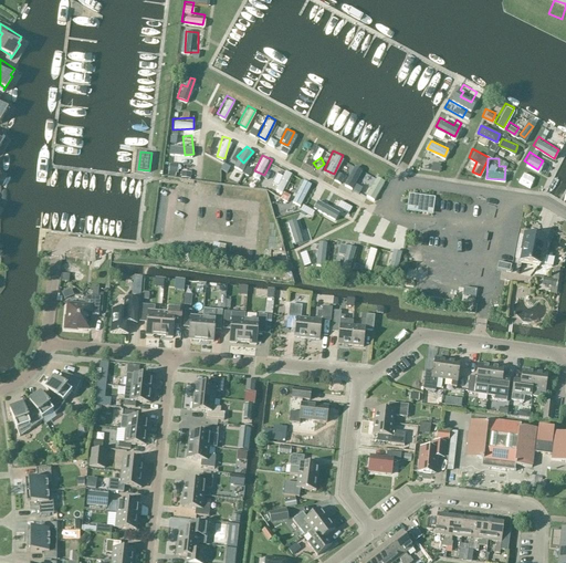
[(244,163),(242,170),(249,173),(251,165),(244,163)]
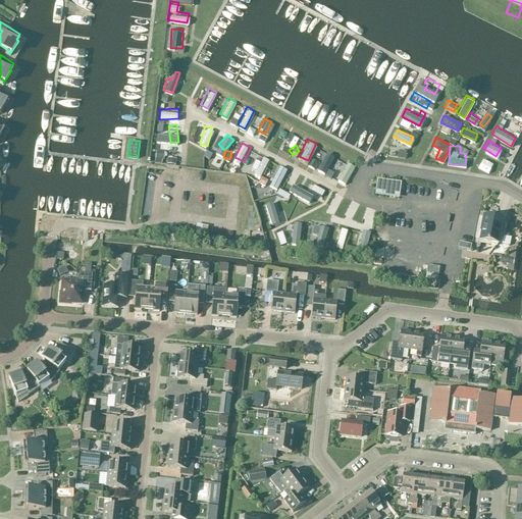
[(317,167),(324,171),(333,154),(326,150),(317,167)]
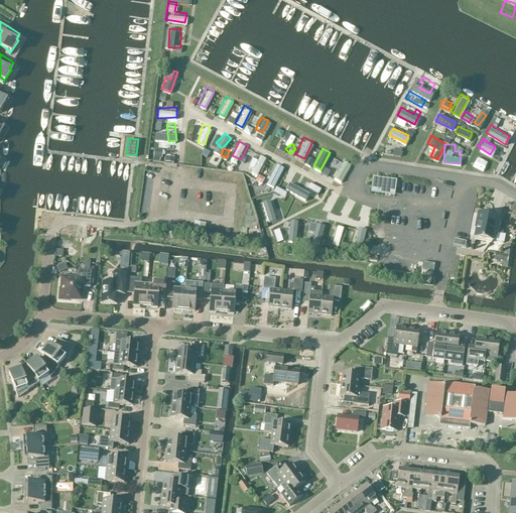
[(163,152),(164,160),(172,160),(171,151),(163,152)]
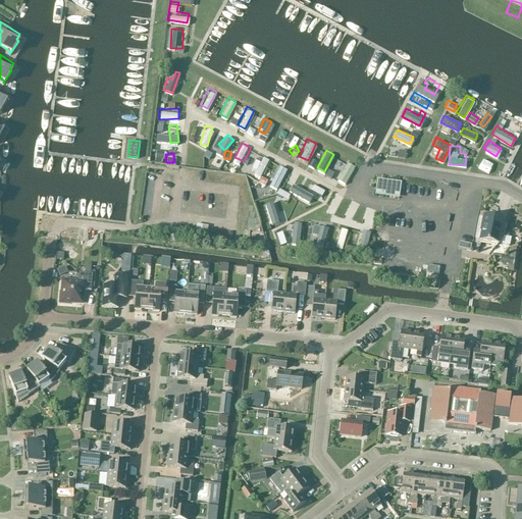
[(261,153),(254,173),(261,175),(268,156),(261,153)]
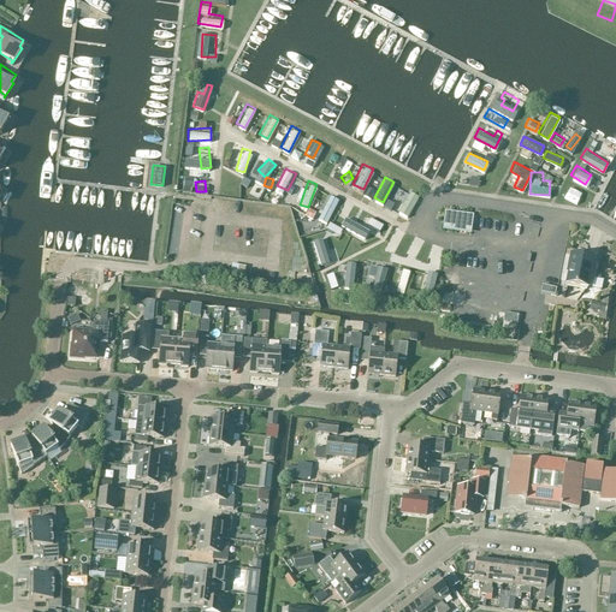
[(563,195),(575,201),(581,190),(568,184),(563,195)]
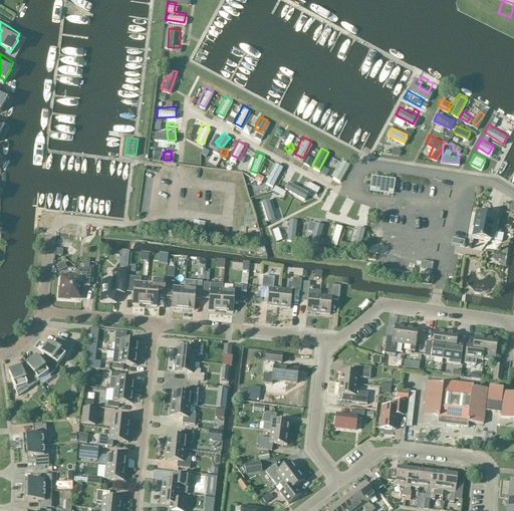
[(330,176),(340,180),(348,161),(339,157),(330,176)]
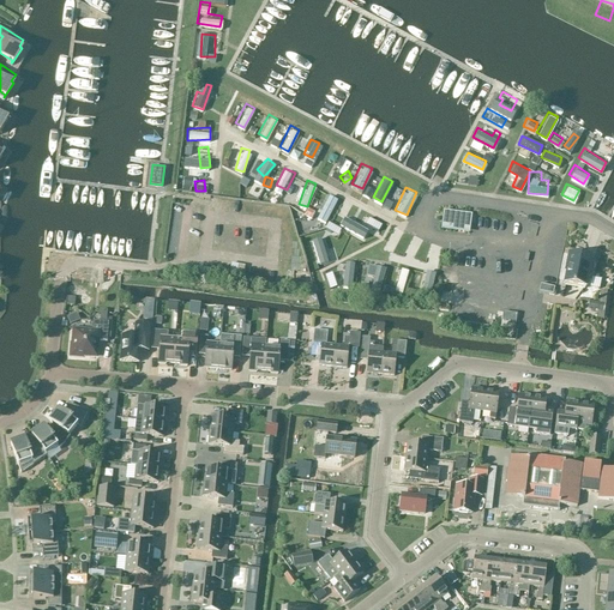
[(324,206),(320,213),(325,216),(333,197),(323,191),(317,204),(324,206)]
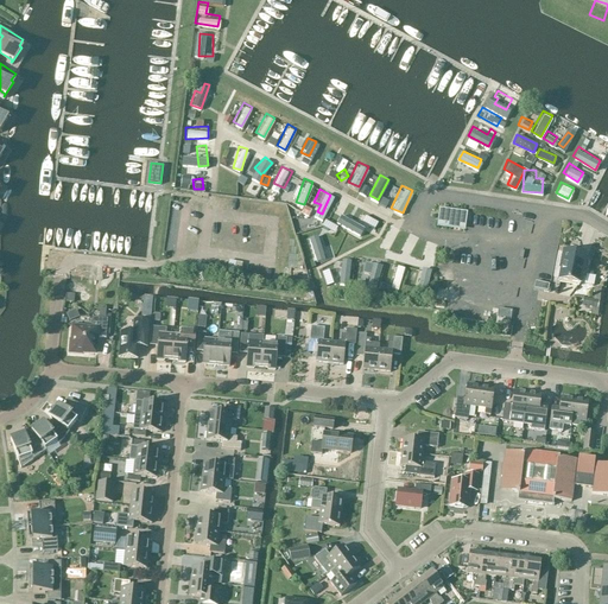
[(381,195),(384,203),(391,201),(387,192),(381,195)]
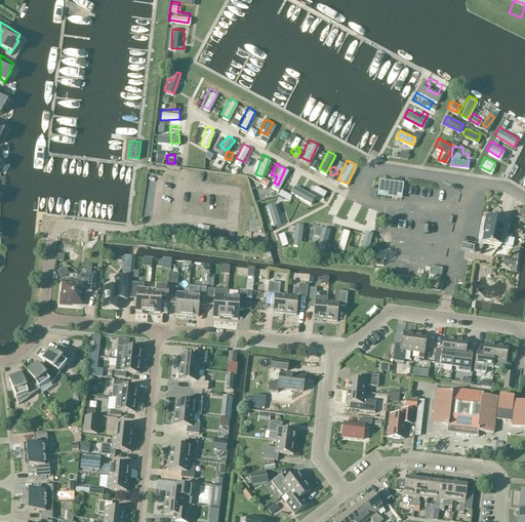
[(289,181),(292,174),(286,171),(283,177),(289,181)]
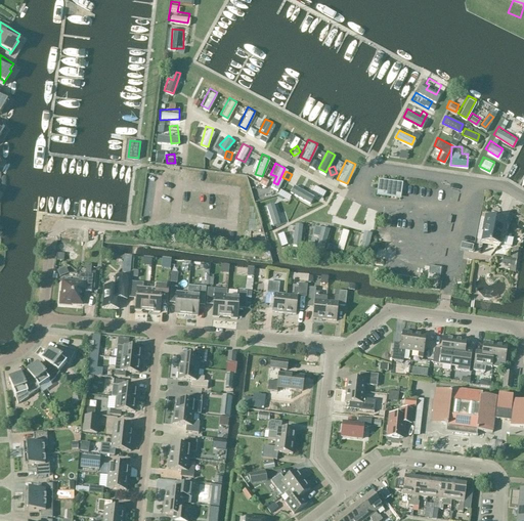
[(294,175),(288,188),(299,192),(304,180),(294,175)]
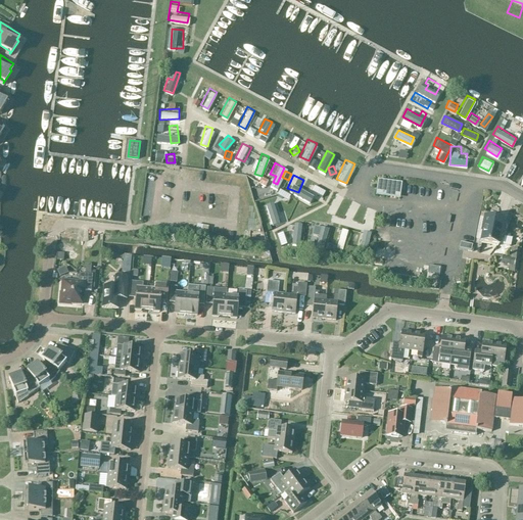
[(379,177),(377,193),(398,195),(400,180),(379,177)]
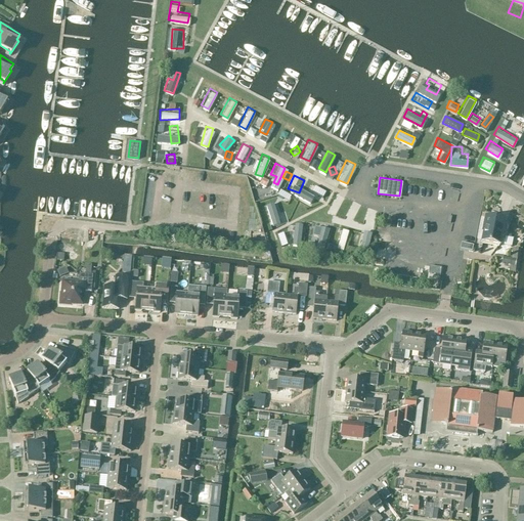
[(316,187),(315,191),(310,189),(307,200),(319,203),(323,189),(316,187)]
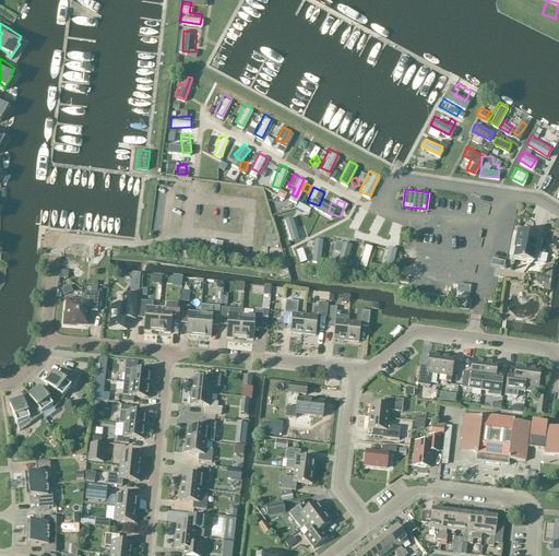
[(533,258),(536,241),(534,240),(536,232),(518,228),(515,240),(518,240),(514,255),(533,258)]
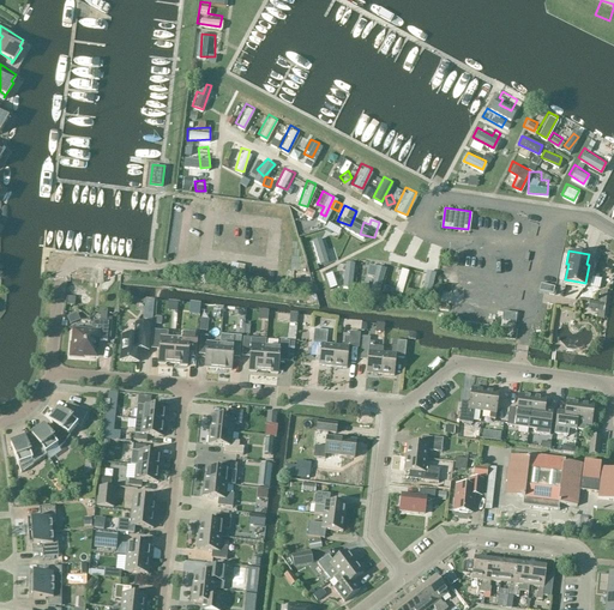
[(245,264),(232,261),(229,275),(242,277),(245,264)]
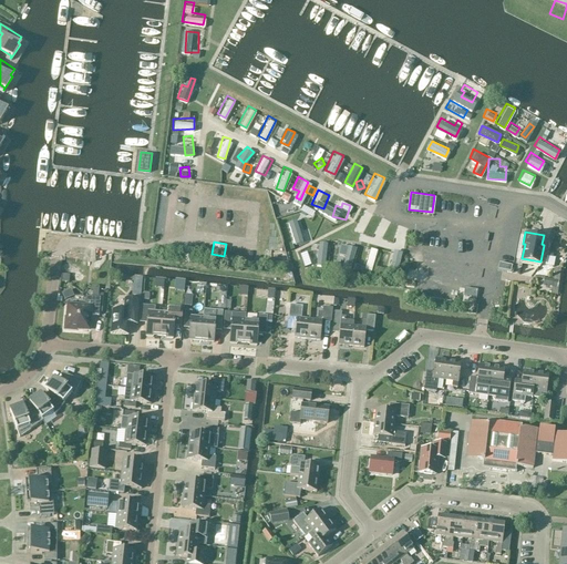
[(343,260),(351,263),(354,246),(347,244),(343,260)]
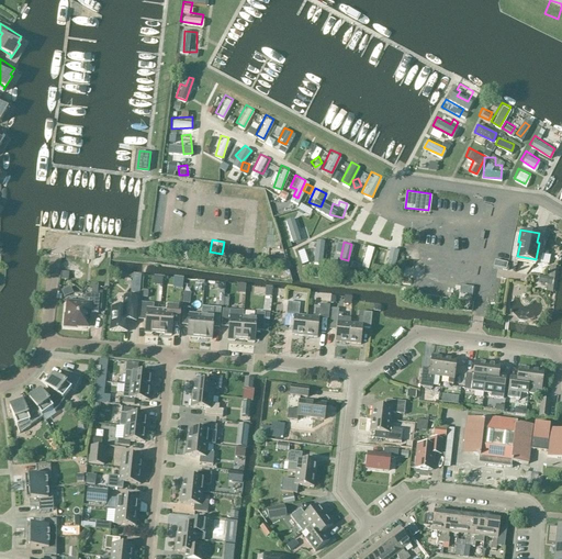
[(370,263),(372,243),(364,242),(362,261),(370,263)]
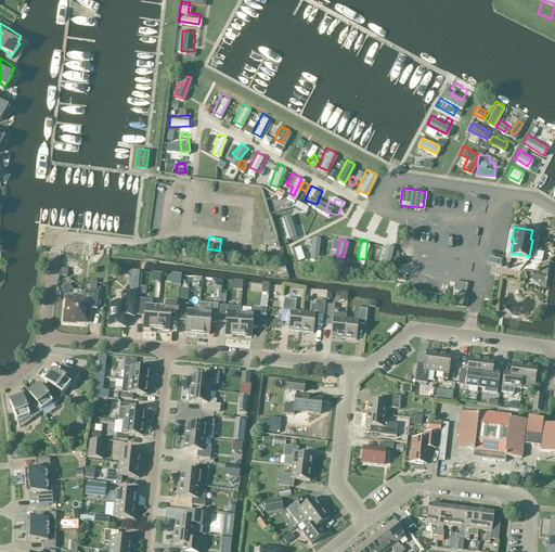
[(390,258),(391,244),(381,243),(378,256),(390,258)]
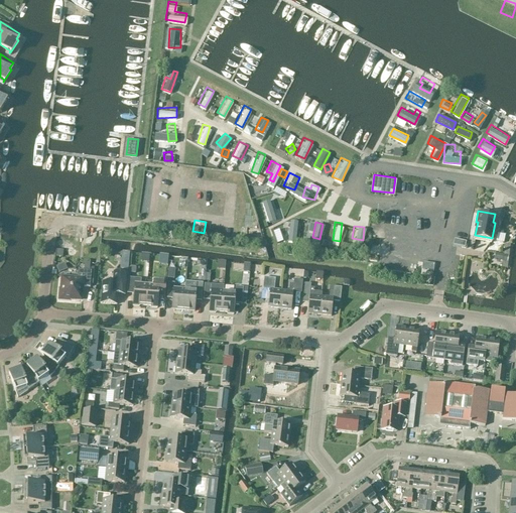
[(453,243),(465,245),(466,240),(454,237),(453,243)]
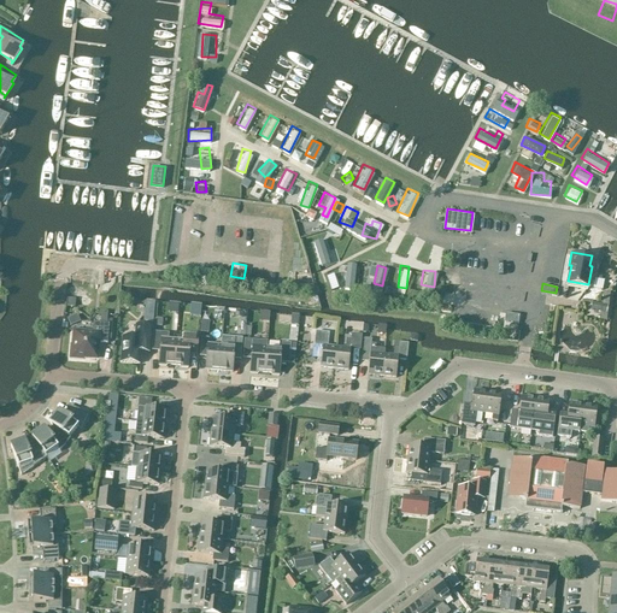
[(607,302),(593,300),(592,308),(606,311),(607,302)]
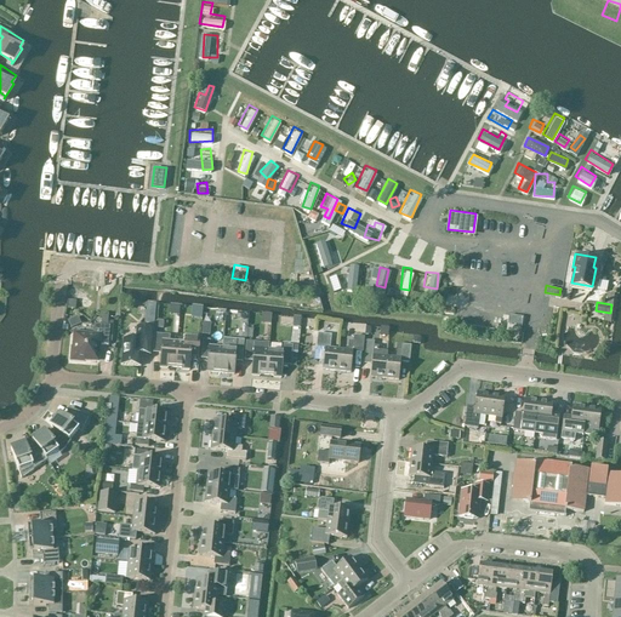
[(92,333),(75,332),(74,346),(72,344),(70,358),(84,359),(84,356),(97,358),(98,342),(108,343),(109,324),(93,323),(92,333)]
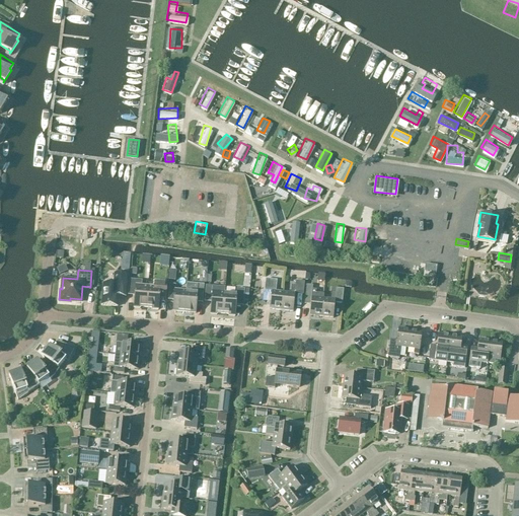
[(102,282),(101,303),(117,304),(119,289),(126,290),(127,273),(114,272),(113,283),(102,282)]
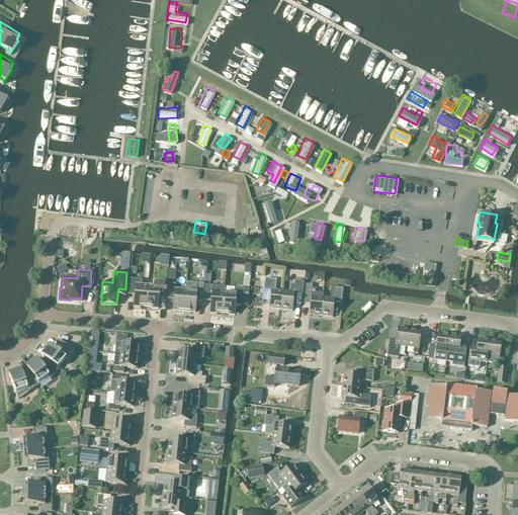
[(146,305),(147,284),(141,283),(142,278),(128,276),(127,292),(135,292),(133,305),(140,306),(140,305),(146,305)]
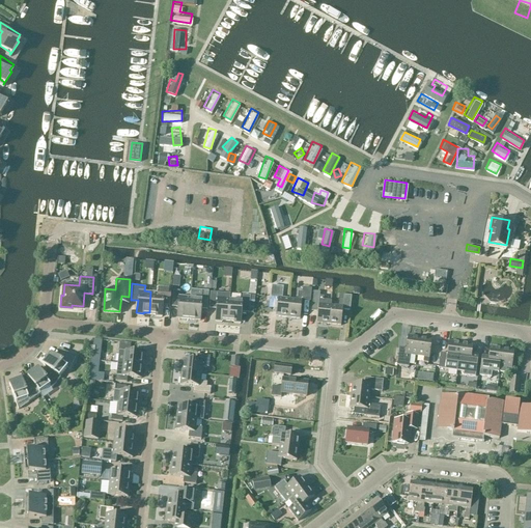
[(287,315),(289,298),(282,297),(283,284),(272,283),(270,299),(277,300),(276,314),(287,315)]
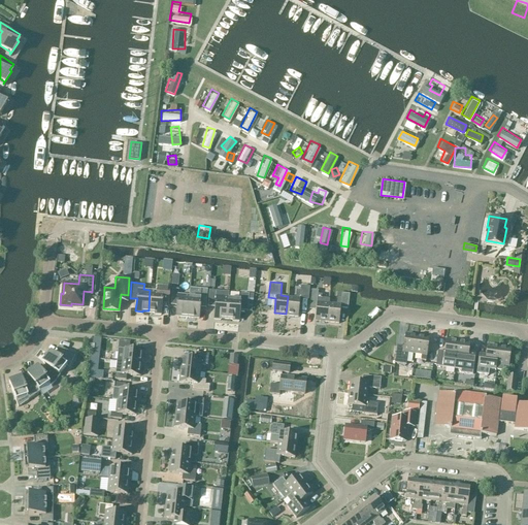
[(295,296),(288,296),(286,314),(298,315),(300,296),(308,297),(309,285),(301,284),(301,289),(296,288),(295,296)]
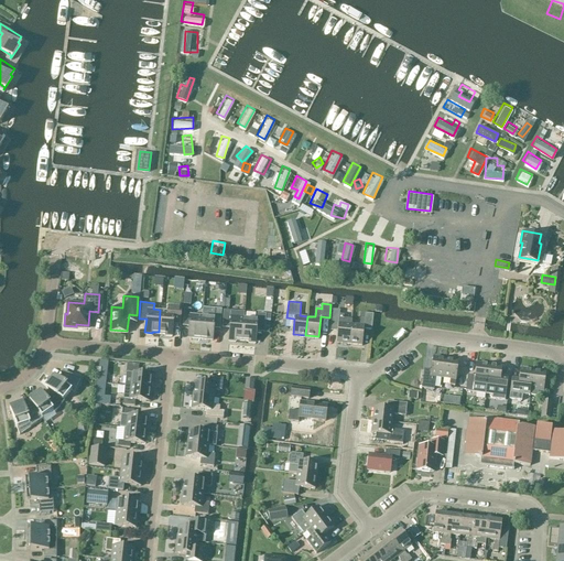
[(167,310),(160,310),(159,332),(164,333),(164,334),(172,335),(173,321),(181,322),(182,305),(167,304),(167,310)]
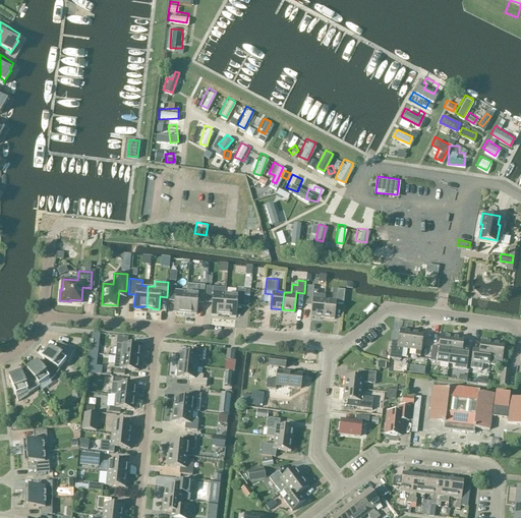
[(173,310),(184,311),(186,288),(176,287),(176,283),(170,283),(168,299),(174,299),(173,310)]
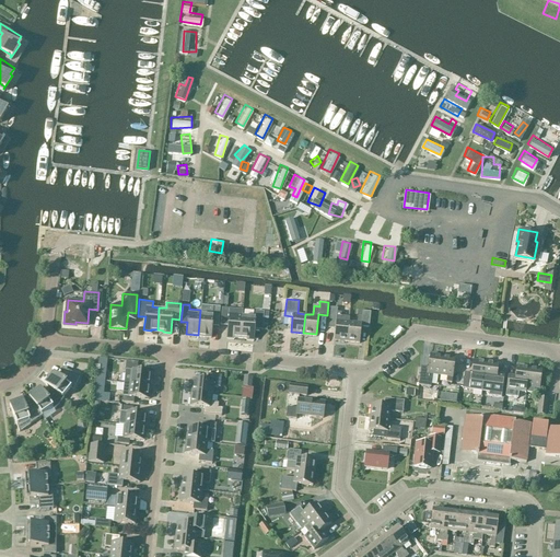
[(200,310),(198,335),(211,336),(211,324),(218,325),(220,305),(208,304),(208,310),(200,310)]
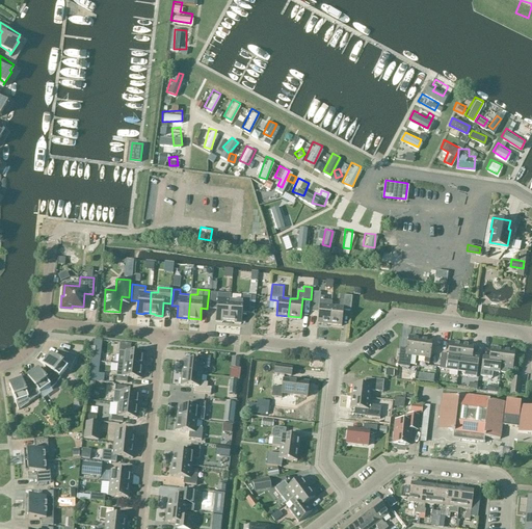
[(328,322),(330,305),(331,299),(324,298),(324,295),(320,294),(320,291),(314,290),(312,306),(319,307),(317,321),(328,322)]
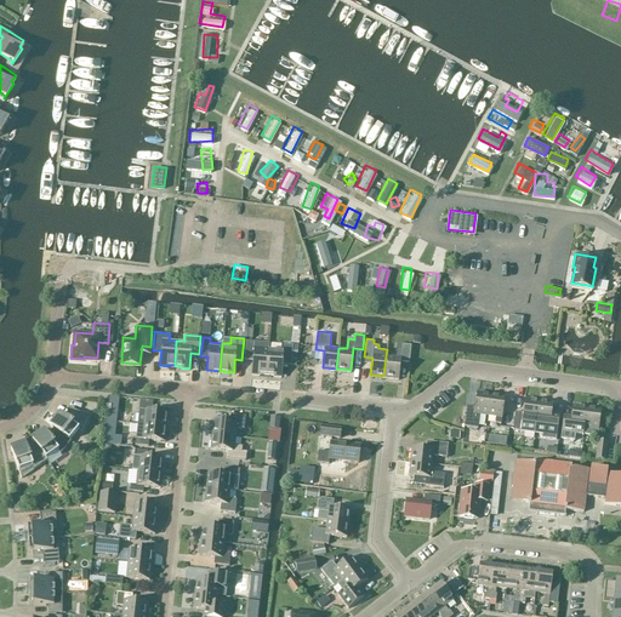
[(260,372),(266,372),(268,348),(269,342),(246,340),(244,358),(252,359),(251,373),(258,373),(260,372)]
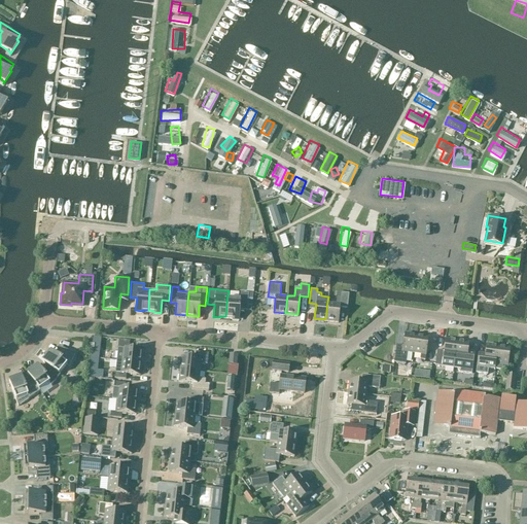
[(336,303),(327,302),(325,319),(338,321),(340,306),(347,307),(349,291),(337,290),(336,303)]
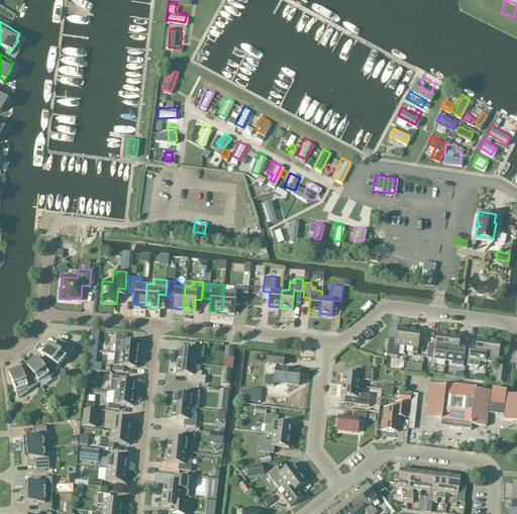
[(223,290),(221,310),(227,311),(227,312),(233,313),(234,302),(241,303),(243,286),(235,286),(235,291),(223,290)]
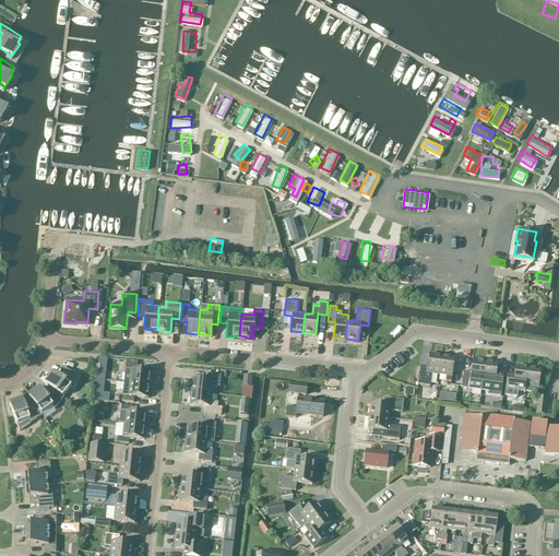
[(439,373),(442,354),(429,352),(427,365),(420,364),(417,382),(429,383),(430,377),(431,371),(439,373)]
